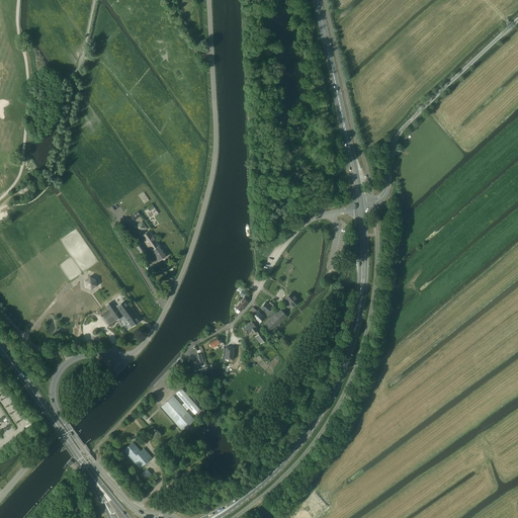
[(138,211),(131,217),(134,221),(141,216),(138,211)]
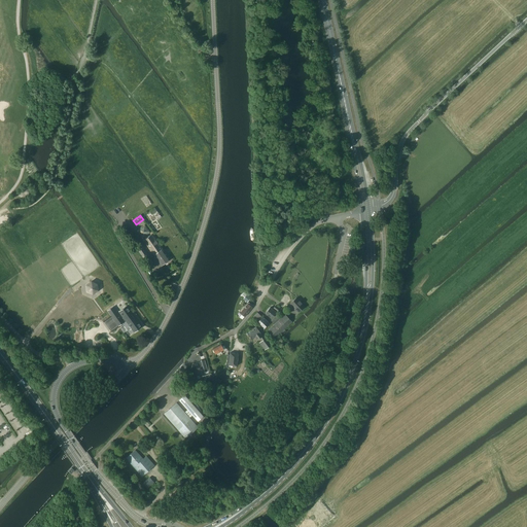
[(123,230),(129,238),(133,235),(127,226),(123,230)]
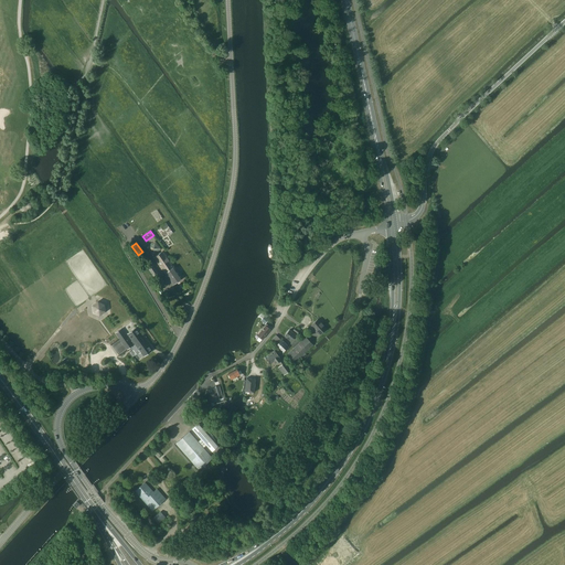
[(173,267),(162,252),(155,257),(164,273),(173,284),(182,278),(174,266),(173,267)]
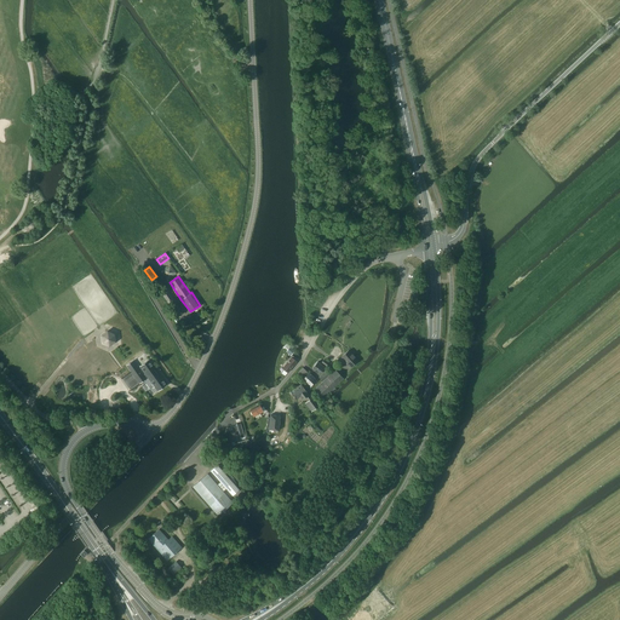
[(164,294),(176,313),(181,309),(168,291),(164,294)]
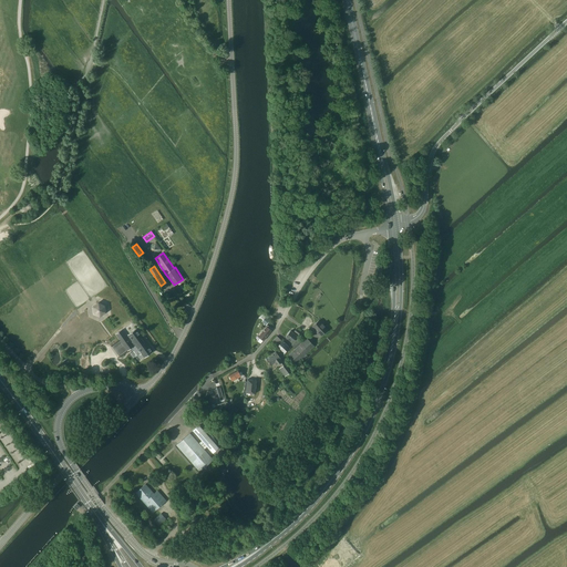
[(104,306),(99,303),(93,307),(93,313),(100,316),(105,312),(104,306)]
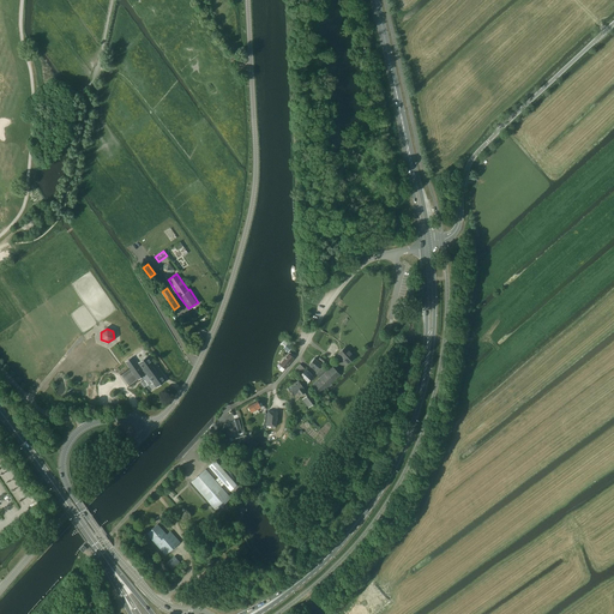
[(284,347),(283,348),(288,353),(293,347),(286,341),(282,344),(284,347)]
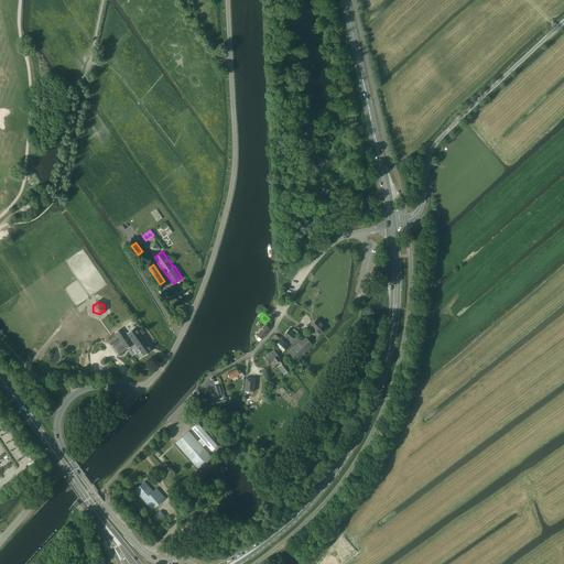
[(312,328),(315,332),(316,331),(320,334),(326,327),(317,318),(311,325),(313,327),(312,328)]
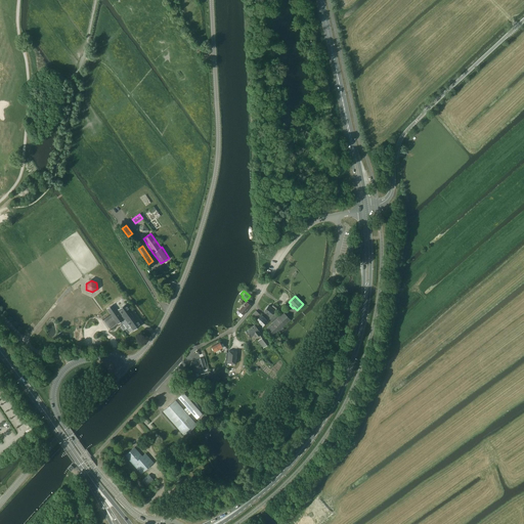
[(238,314),(242,317),(251,305),(249,304),(250,303),(248,301),(238,311),(241,312),(238,314)]
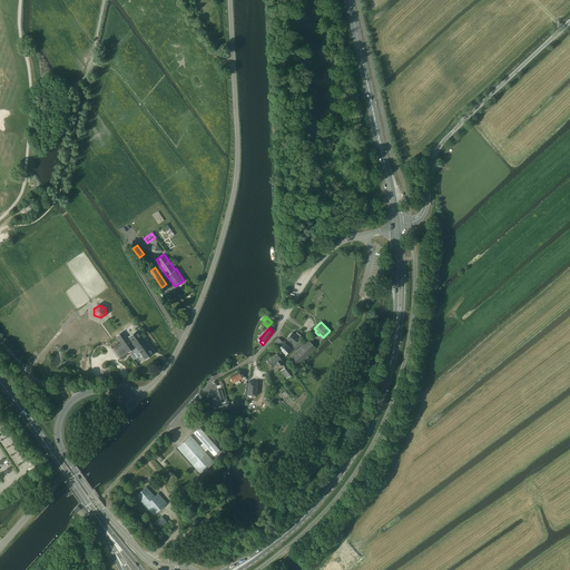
[(117,336),(128,352),(134,349),(134,347),(135,345),(145,360),(154,353),(137,331),(129,336),(134,343),(131,344),(123,332),(117,336)]
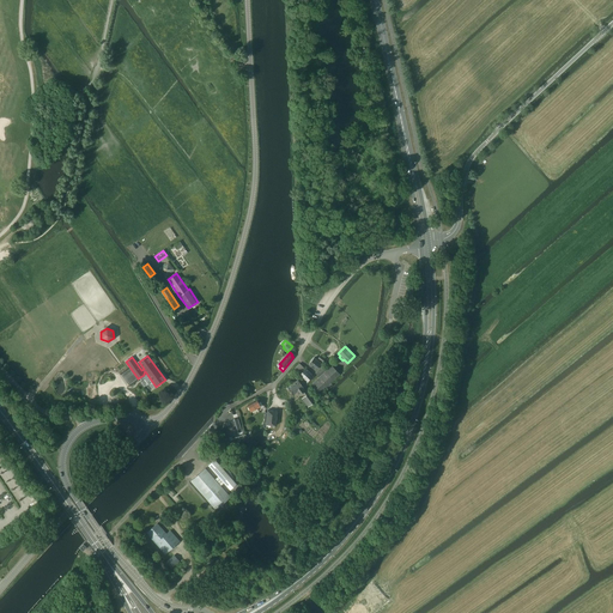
[(322,362),(326,359),(321,356),(319,358),(319,359),(317,360),(314,358),(309,365),(316,370),(321,363),(321,362),(322,362)]
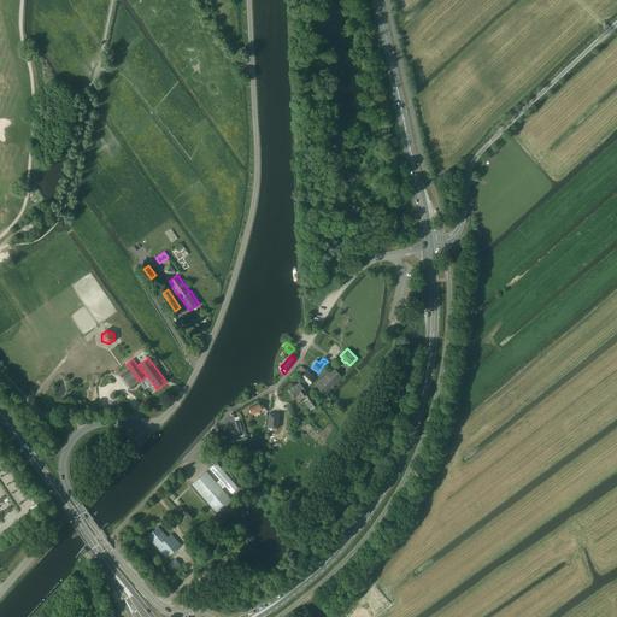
[(297,371),(301,376),(306,371),(301,365),(297,371)]
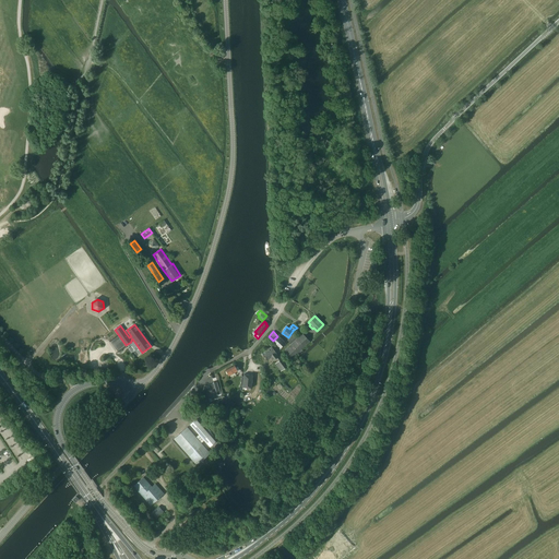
[(302,333),(296,340),(304,347),(309,342),(302,333)]
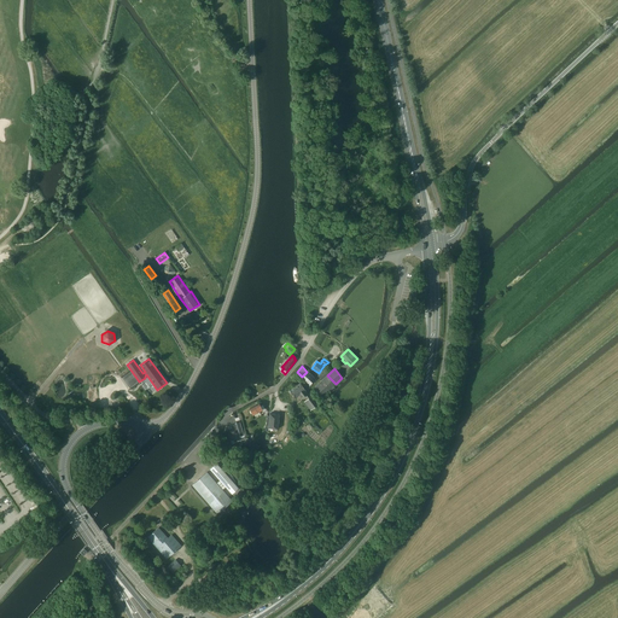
[(328,373),(325,369),(318,375),(321,379),(328,373)]
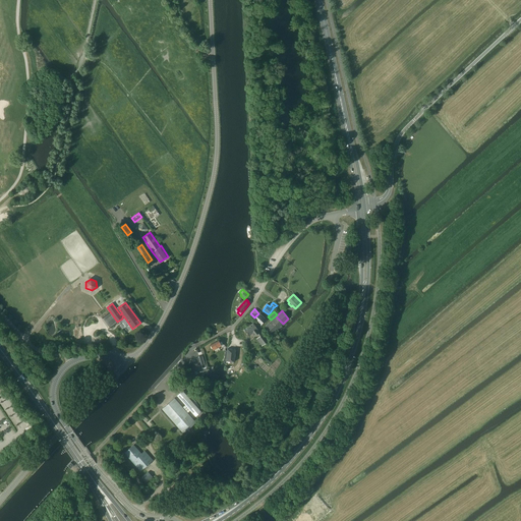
[(261,313),(254,319),(261,325),(266,320),(261,313)]
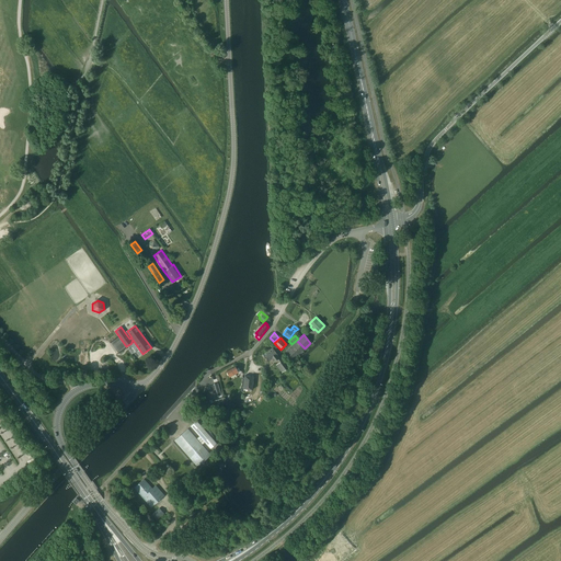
[(305,348),(297,341),(286,352),(293,359),(299,353),(301,355),(305,353),(302,350),(305,348)]
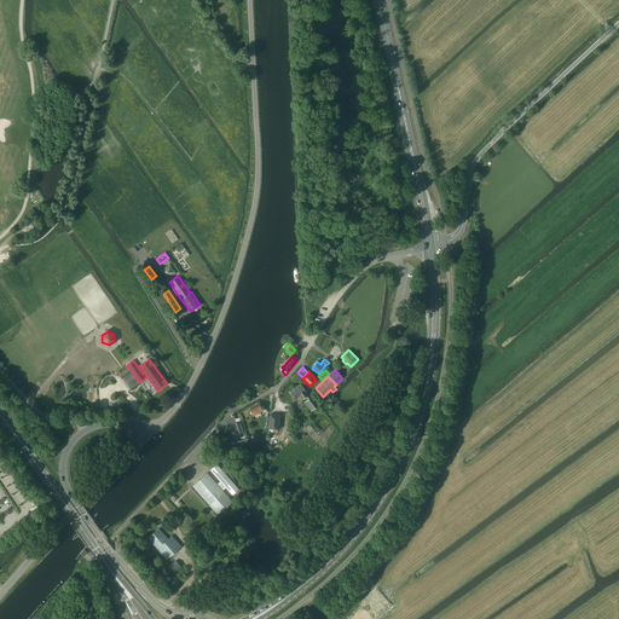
[(300,395),(302,399),(308,394),(306,391),(301,383),(290,392),(296,399),(300,395)]
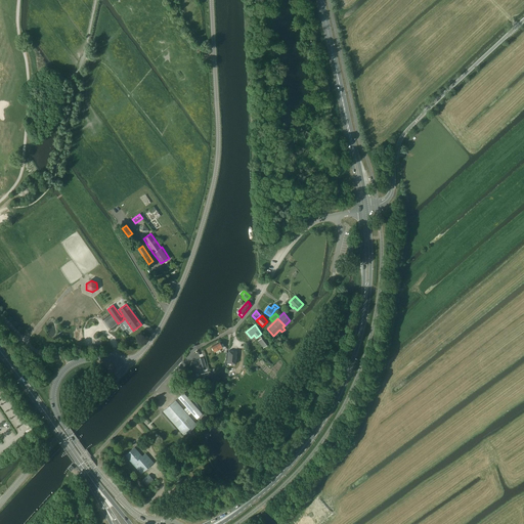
[(260,340),(265,346),(269,344),(263,337),(260,340)]
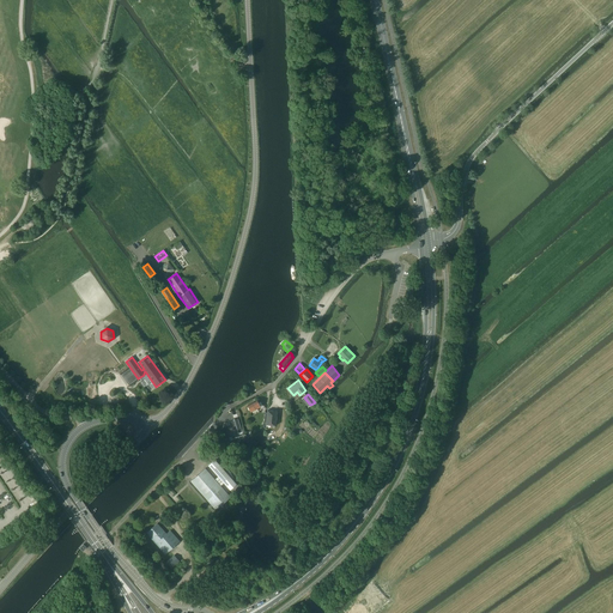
[(258,401),(248,406),(250,411),(262,406),(260,402),(259,404),(258,401)]
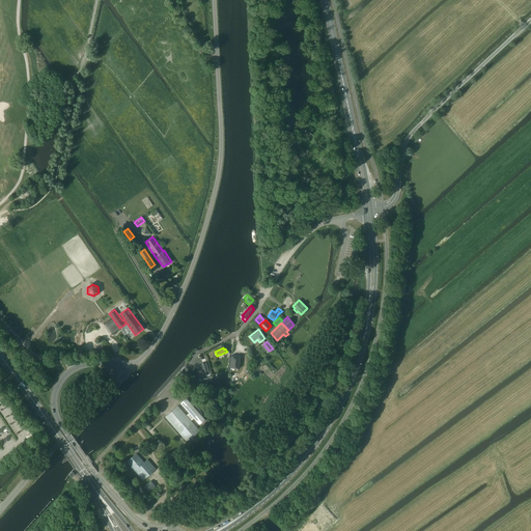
[(230,368),(239,369),(240,356),(231,355),(231,358),(229,357),(228,365),(230,366),(230,368)]
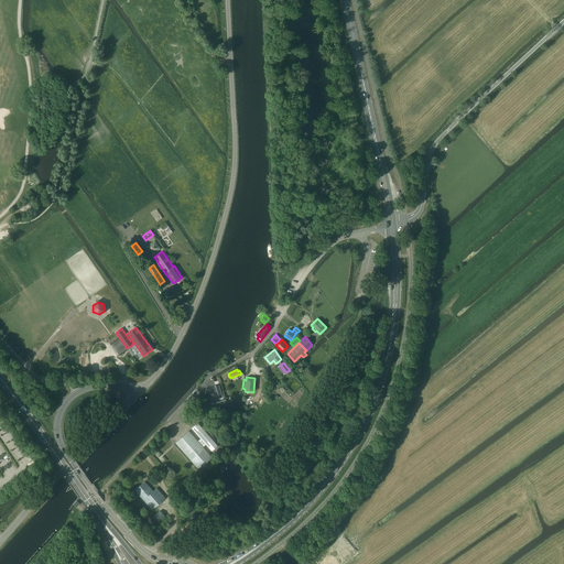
[(218,446),(197,423),(192,429),(212,451),(218,446)]
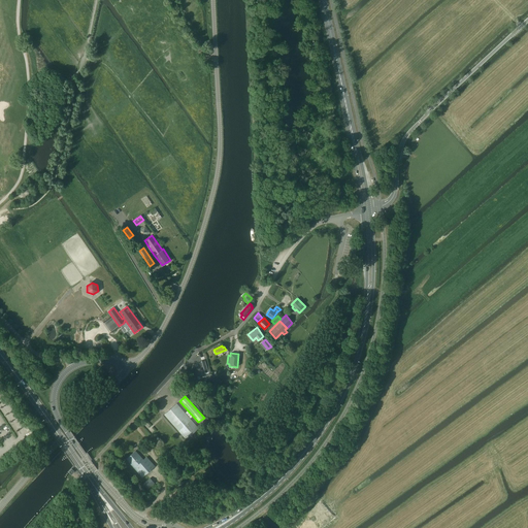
[(164,415),(186,439),(199,428),(176,403),(164,415)]
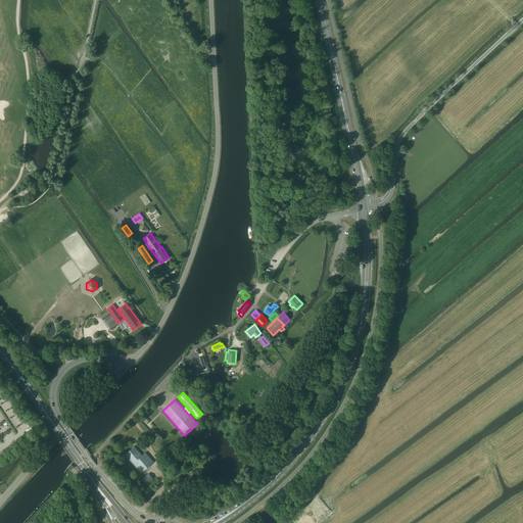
[(134,446),(125,455),(141,473),(153,462),(145,453),(142,456),(134,446)]
